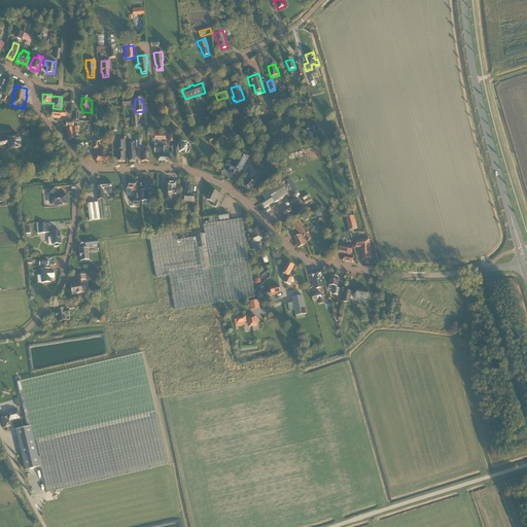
[(137,125),(137,116),(132,117),(133,128),(141,127),(140,124),(137,125)]
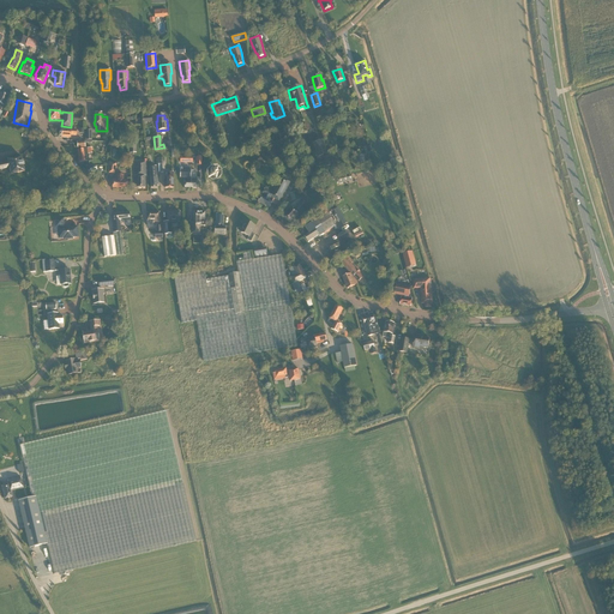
[(313,143),(318,157),(329,154),(324,140),(313,143)]
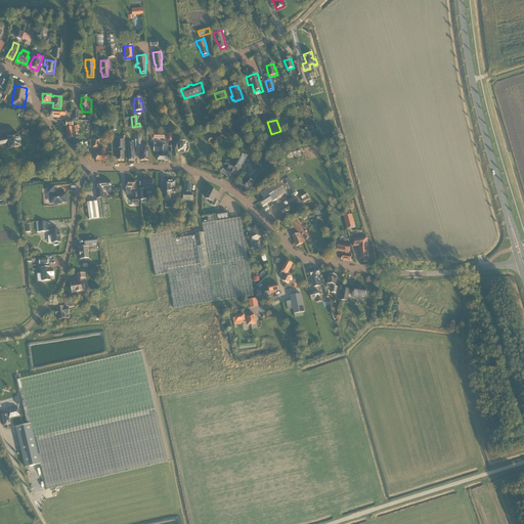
[(75,131),(75,127),(67,128),(68,139),(76,138),(75,131)]
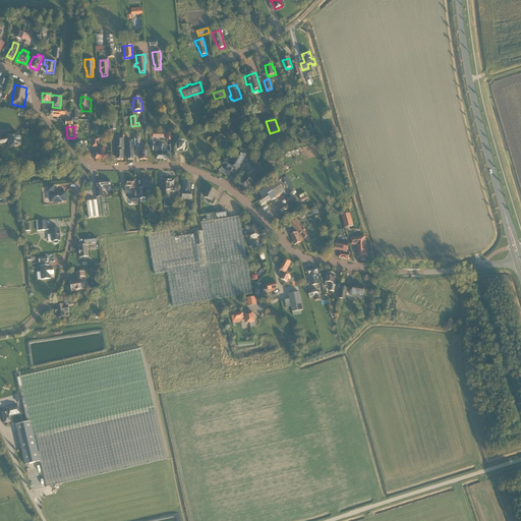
[(20,146),(18,133),(6,135),(6,136),(4,137),(4,136),(0,136),(0,148),(1,148),(0,145),(8,143),(9,148),(20,146)]
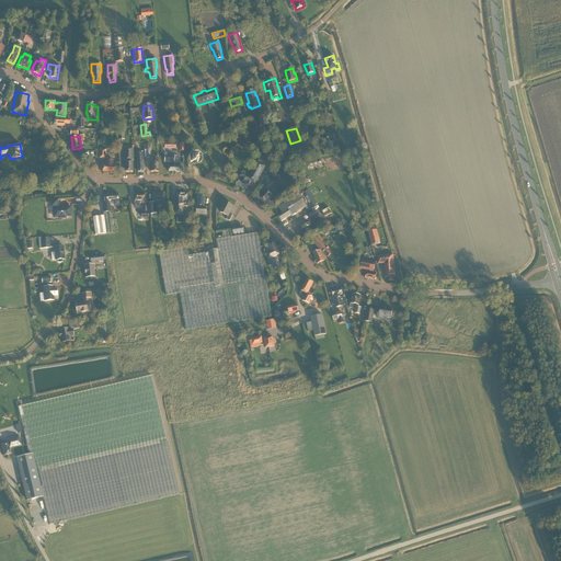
[(123,149),(123,172),(133,172),(133,161),(135,161),(135,149),(123,149)]
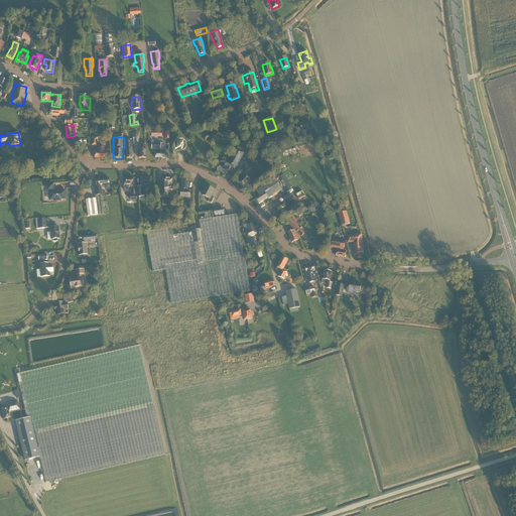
[(165,151),(160,151),(160,142),(151,142),(151,149),(155,149),(155,158),(165,158),(165,151)]
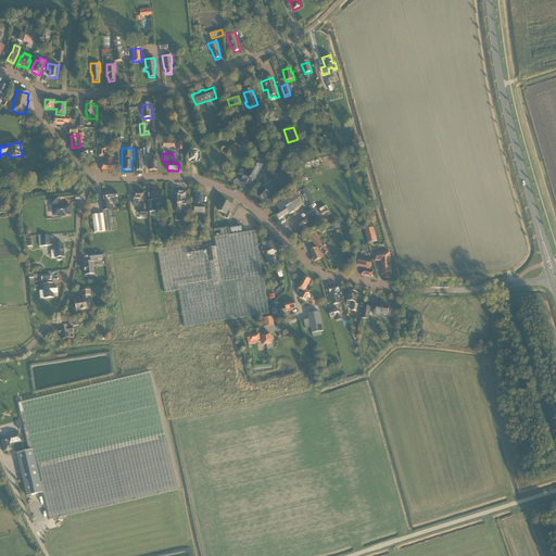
[(112,162),(112,159),(104,159),(104,162),(102,162),(101,171),(115,171),(115,162),(112,162)]
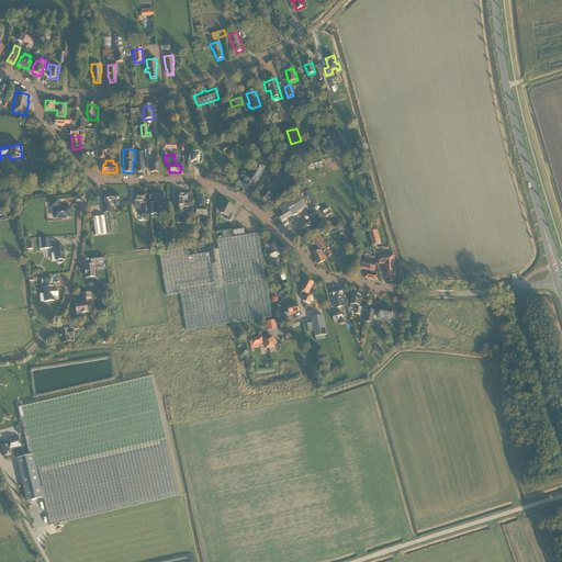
[(236,184),(247,190),(251,182),(257,186),(266,167),(257,163),(249,177),(243,173),(236,184)]
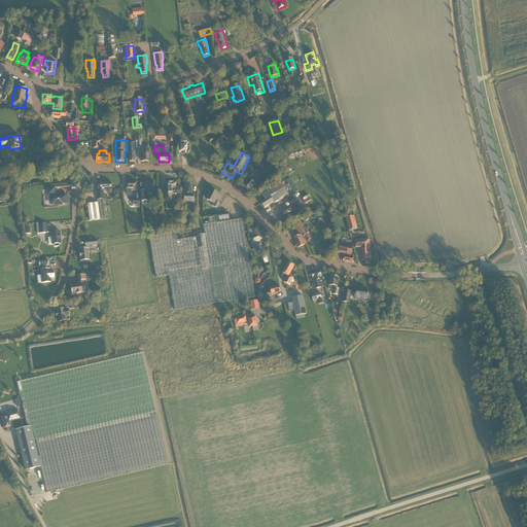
[(250,178),(244,186),(249,190),(253,186),(253,187),(256,184),(257,184),(266,176),(260,171),(252,180),(250,178)]
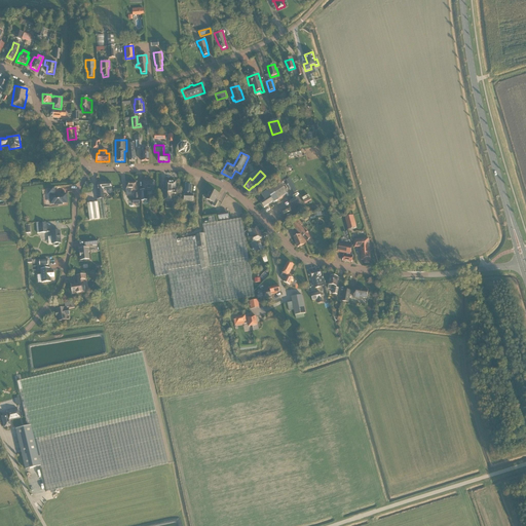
[(290,184),(289,185),(291,190),(289,191),(292,195),(299,191),(291,178),(288,180),(290,184)]
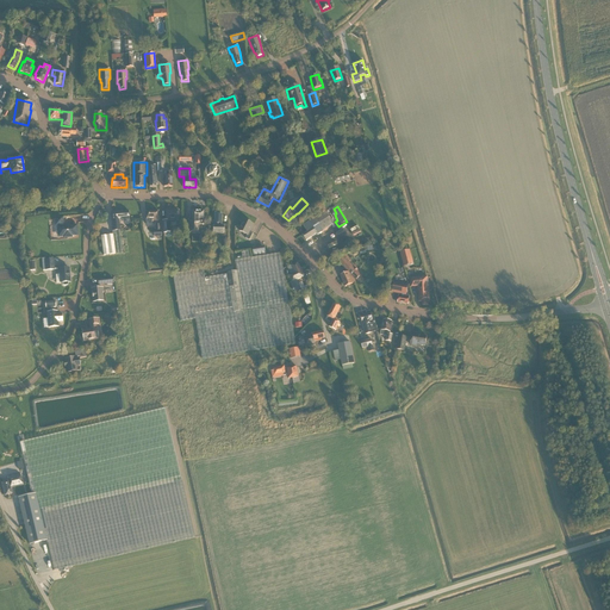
[(129,211),(122,212),(122,211),(111,212),(113,235),(101,236),(104,255),(111,255),(124,253),(120,232),(119,222),(130,221),(129,211)]
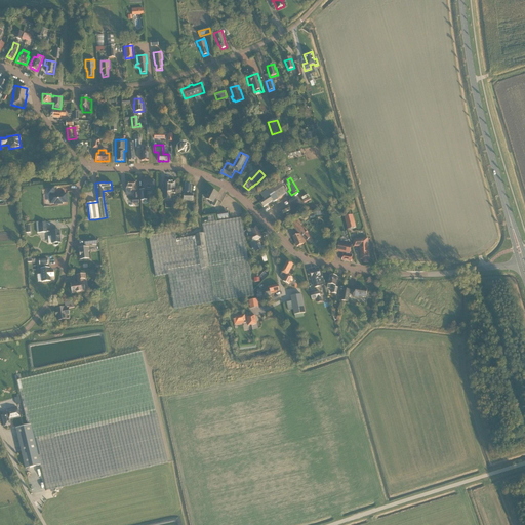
[(125,183),(125,191),(136,191),(136,182),(125,183)]
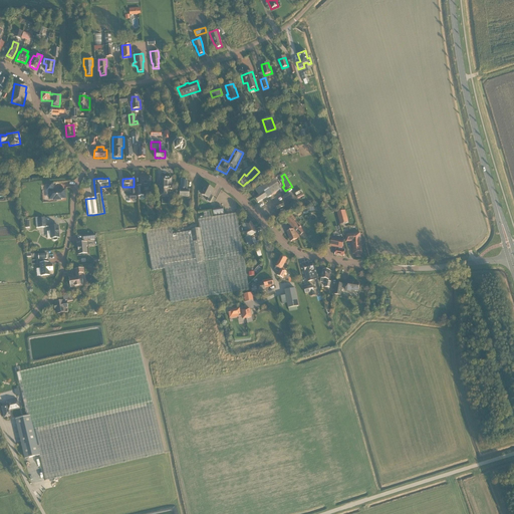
[(151,186),(151,178),(140,178),(140,186),(137,186),(139,197),(144,196),(143,186),(151,186)]
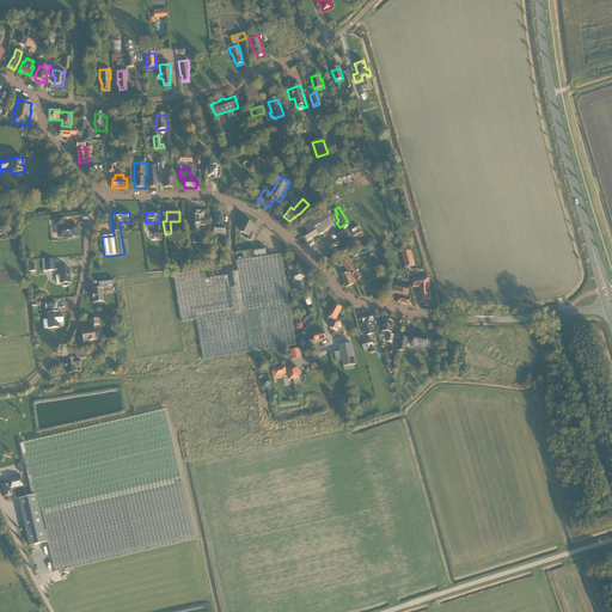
[(204,212),(193,212),(193,221),(189,221),(189,236),(200,236),(200,226),(204,226),(204,212)]
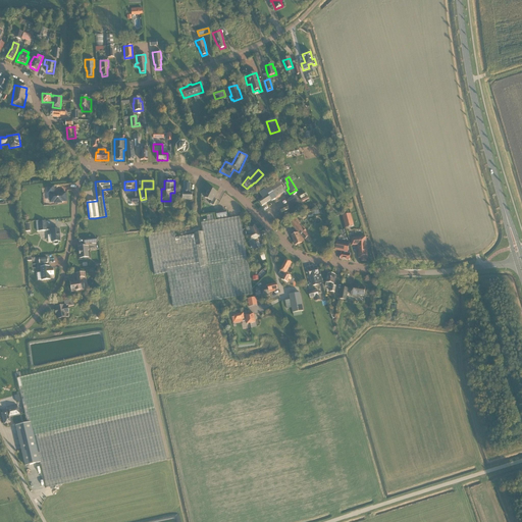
[(285,192),(284,191),(278,181),(259,194),(262,199),(259,202),(262,207),(271,201),(272,201),(285,192)]
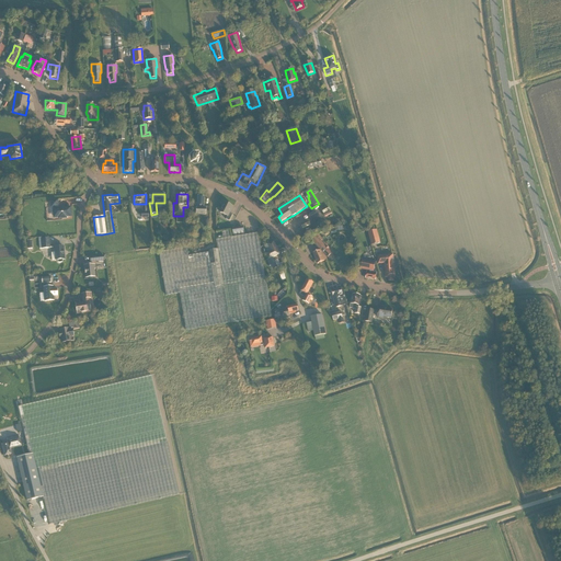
[(195,215),(206,215),(206,207),(204,207),(204,196),(197,196),(197,204),(196,204),(195,215)]
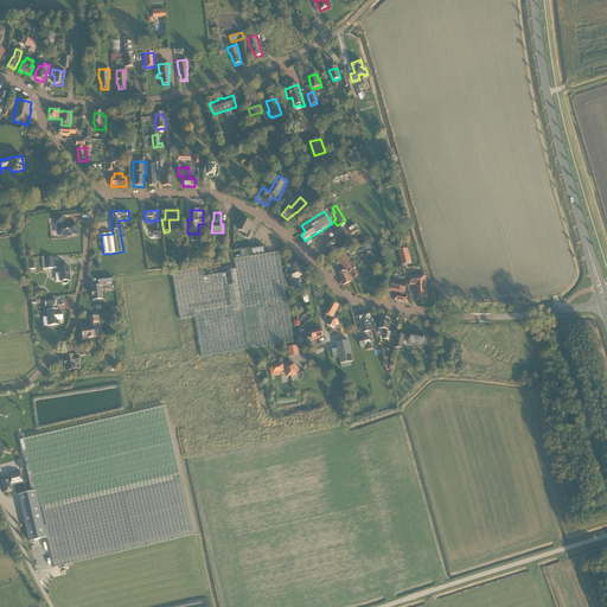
[(356,218),(344,224),(346,229),(358,223),(356,218)]
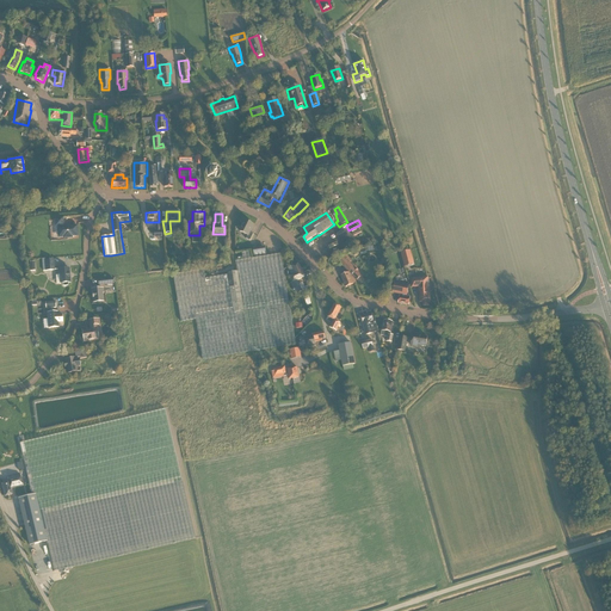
[(246,239),(250,241),(253,234),(250,232),(253,224),(245,221),(240,232),(247,235),(246,239)]
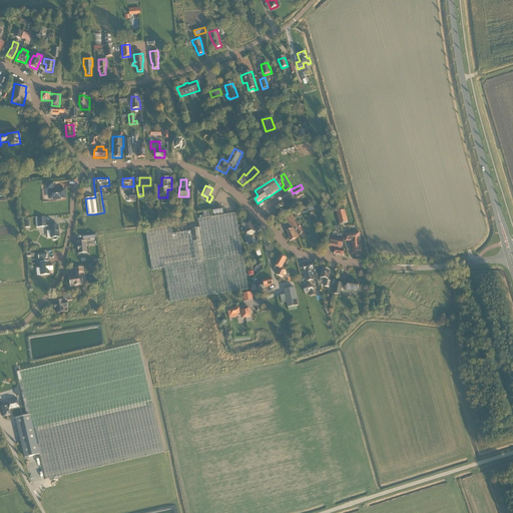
[(50,196),(50,199),(57,198),(57,200),(60,199),(60,198),(64,198),(64,195),(65,195),(64,189),(48,190),(49,196),(50,196)]
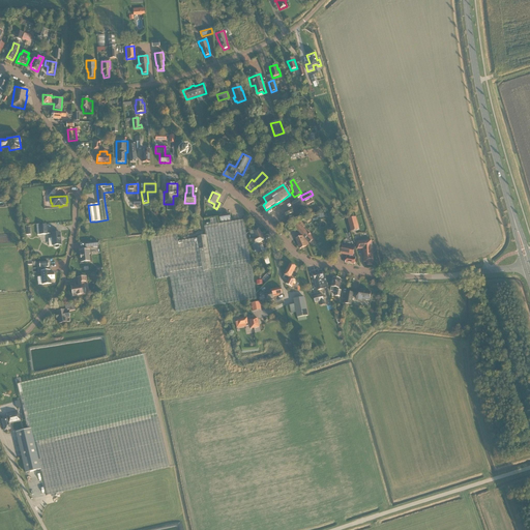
[(292,198),(282,205),(284,208),(294,201),(292,198)]
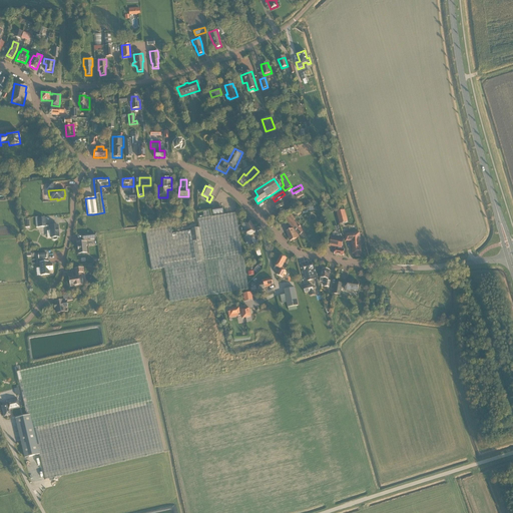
[(287,201),(291,200),(292,202),(299,199),(298,196),(294,198),(291,193),(285,196),(287,201)]
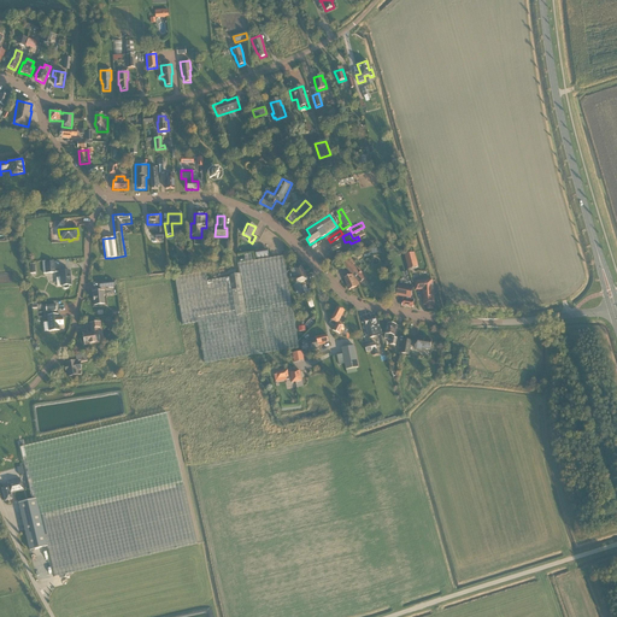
[(335,244),(328,248),(331,254),(339,250),(335,244)]
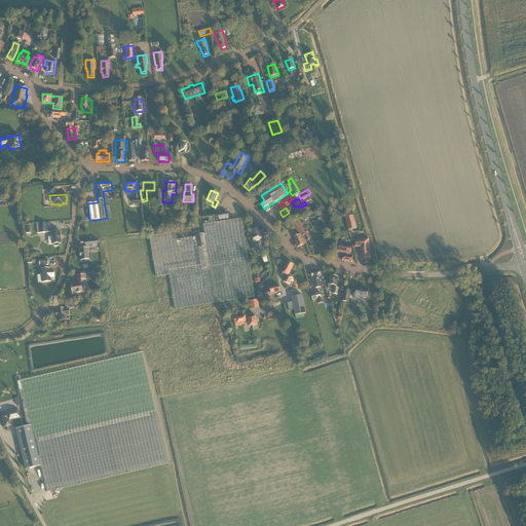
[(219,220),(229,219),(228,212),(218,214),(219,220)]
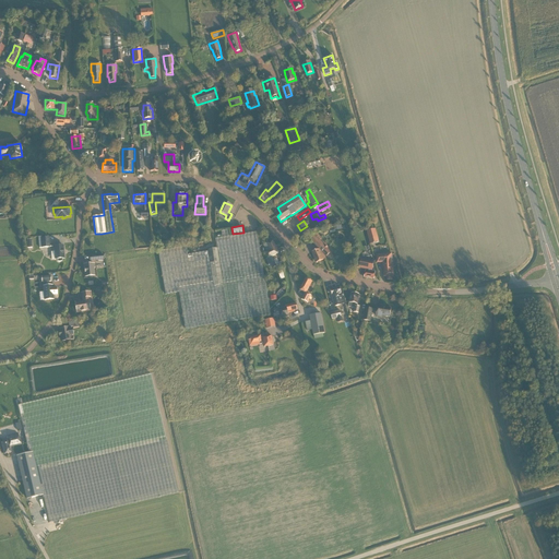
[(368,232),(367,232),(368,237),(370,245),(375,244),(379,242),(376,229),(368,232)]
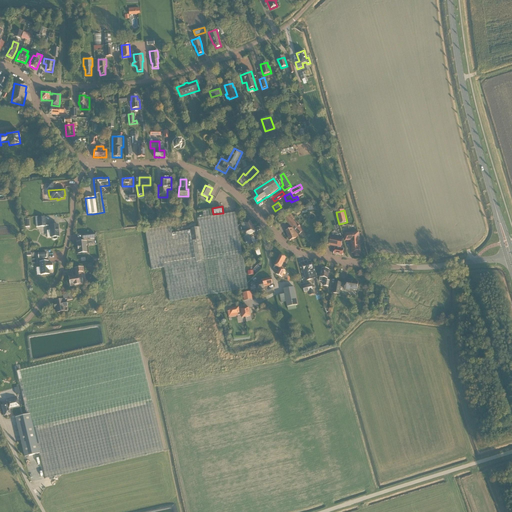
[(235,213),(210,217),(209,211),(202,212),(203,218),(198,219),(199,228),(190,229),(190,230),(172,233),(171,226),(145,230),(152,269),(164,267),(170,301),(248,289),(235,213)]
